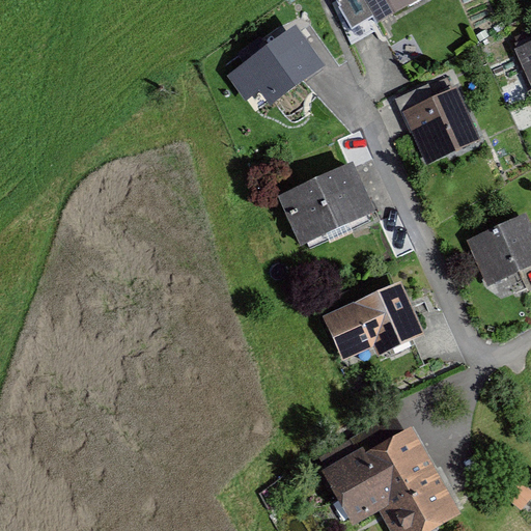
[(337,0),(332,3),(350,38),(414,0),(337,0)]
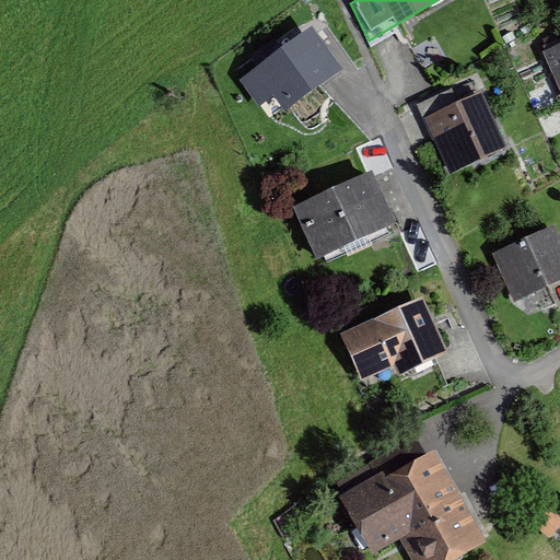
[(312,27),(240,80),(259,107),(273,96),(284,111),(341,69),(312,27)]
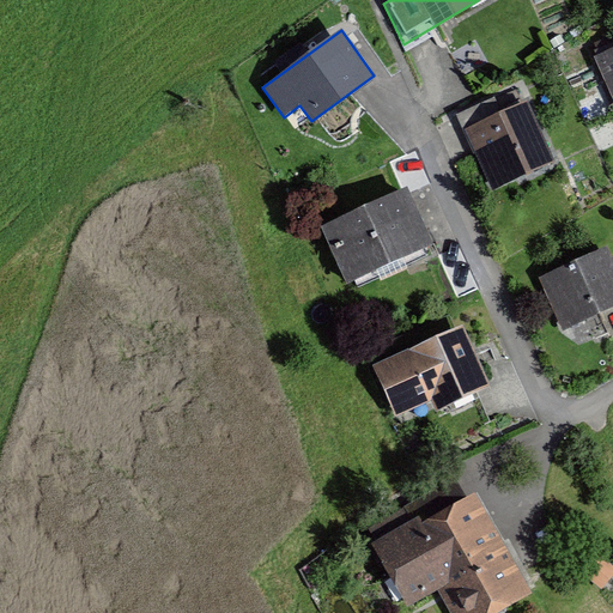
[(612,44),(598,53),(612,86),(612,44)]
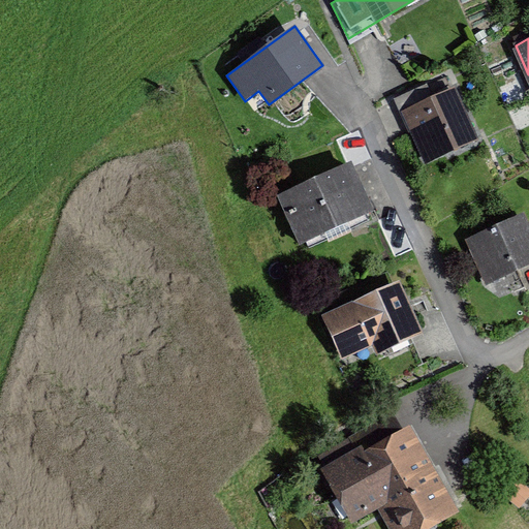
[(395,99),(425,165),(480,139),(456,86),(432,96),(427,84),(395,99)]
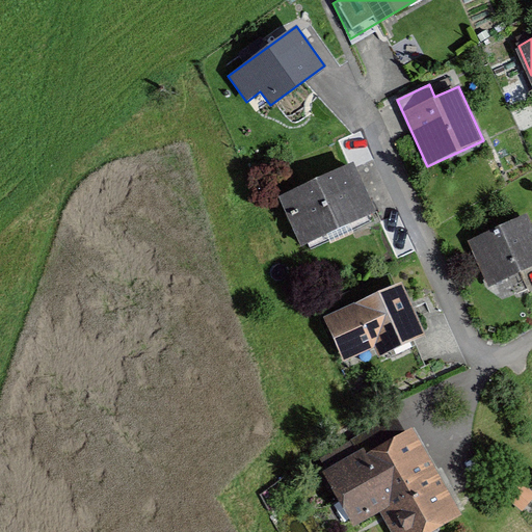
[(278,196),(301,245),(376,211),(353,162),(278,196)]
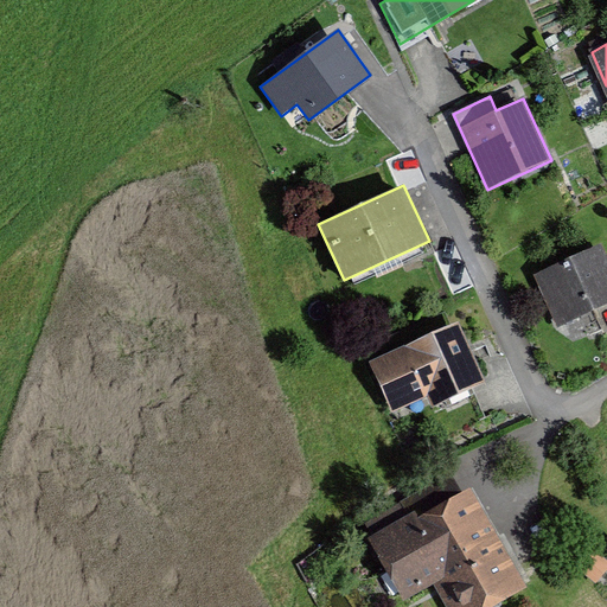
[(558,327),(606,304),(606,256),(601,244),(534,275),(558,327)]
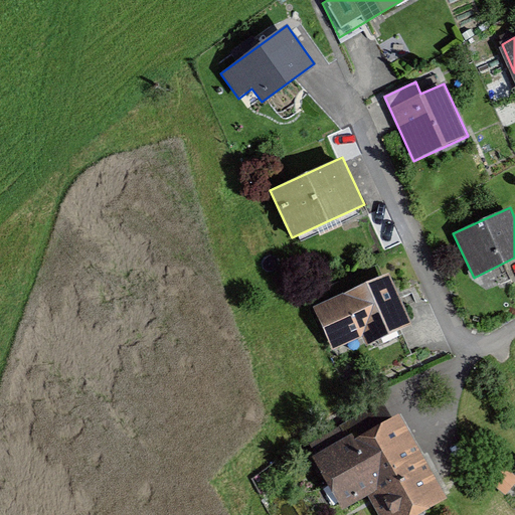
[(369,339),(403,324),(385,283),(321,312),(335,343),(365,329),(369,339)]
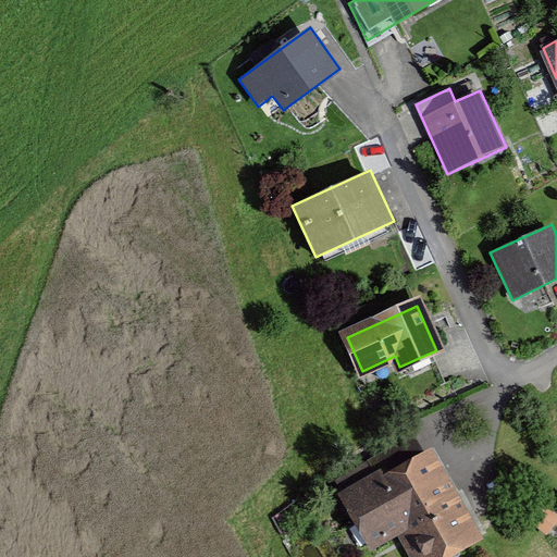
[(406,556),(432,556),(469,536),(412,438),(336,483),(370,543),(385,534),(395,552),(401,548),(406,556)]
